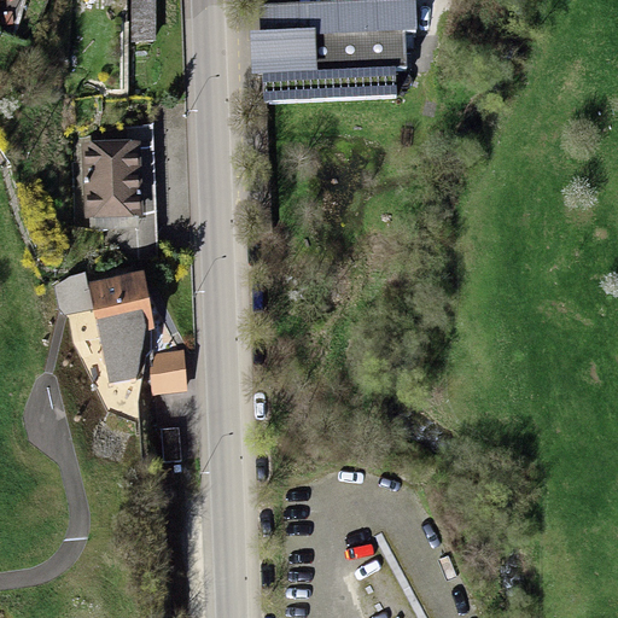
[(133,0),(133,41),(155,41),(155,0),(133,0)]
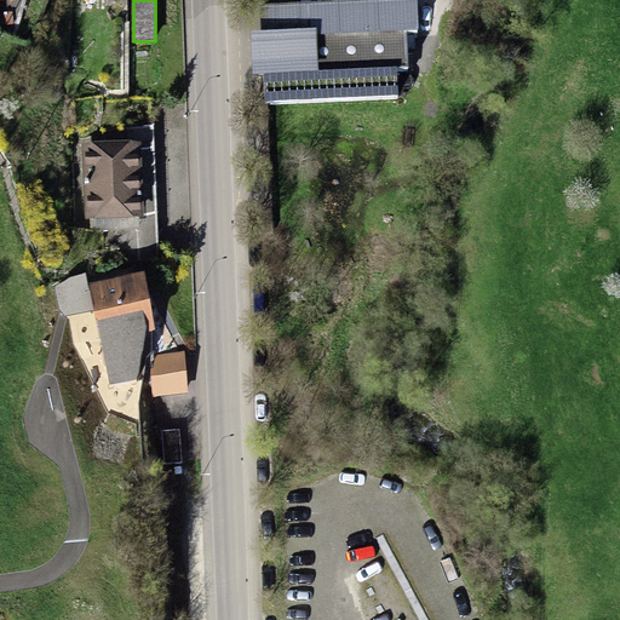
[(415,4),(265,6),(268,98),(401,96),(399,32),(417,30),(415,4)]
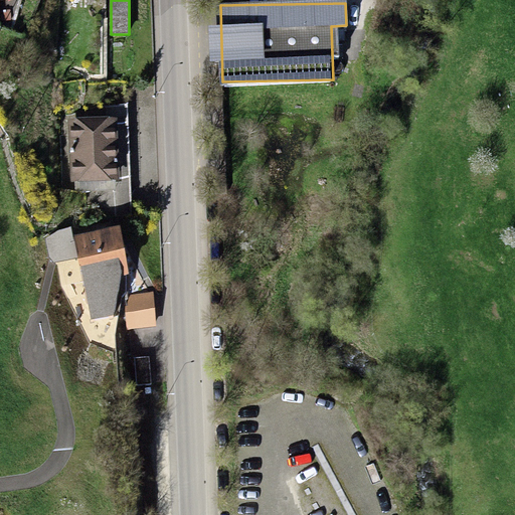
[(111,105),(72,106),(73,185),(117,181),(118,211),(132,211),(129,89),(111,88),(111,105)]
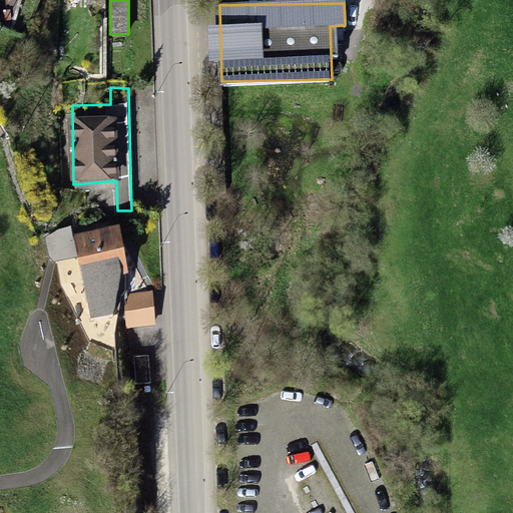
[(117,227),(76,234),(92,332),(112,328),(121,277),(128,275),(117,227)]
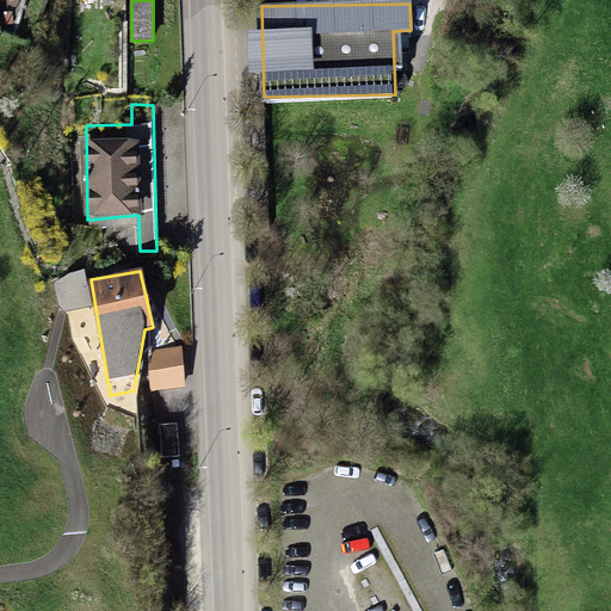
[(159,346),(160,377),(187,376),(186,345),(159,346)]
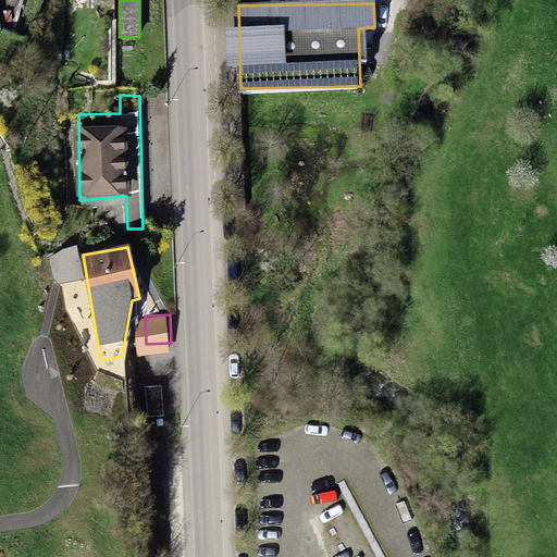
[(146,387),(147,417),(165,417),(164,386),(146,387)]
